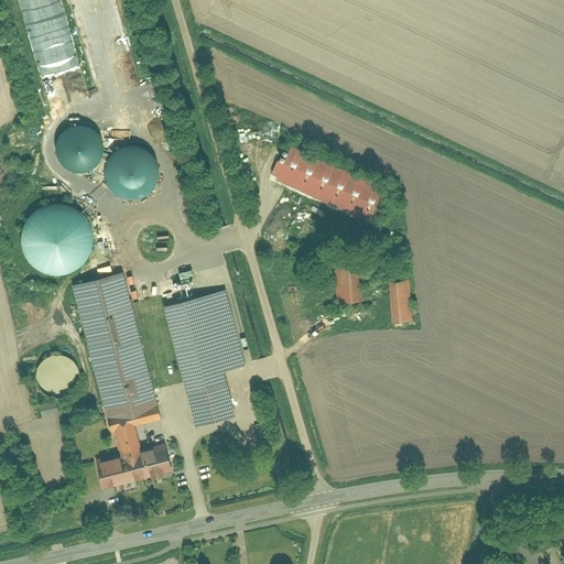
[(62,127),(56,132),(53,139),(51,147),(53,153),(56,160),(62,165),(68,169),(76,169),(84,167),(89,163),(94,158),(97,150),(97,142),(95,136),(90,130),(84,126),(76,123),(68,123),(62,127)]
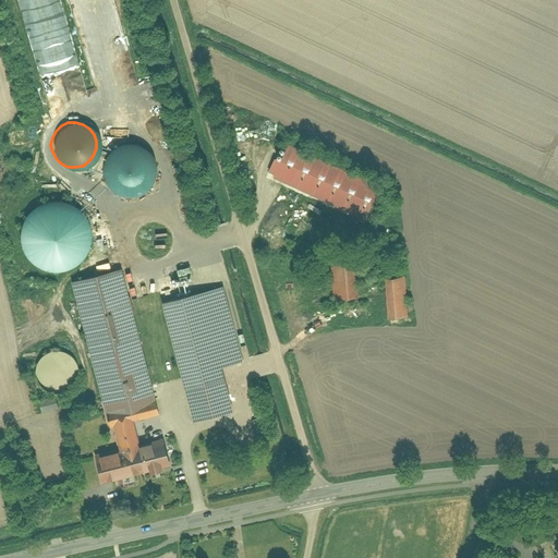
[(279,143),(264,178),(364,220),(379,185),(279,143)]
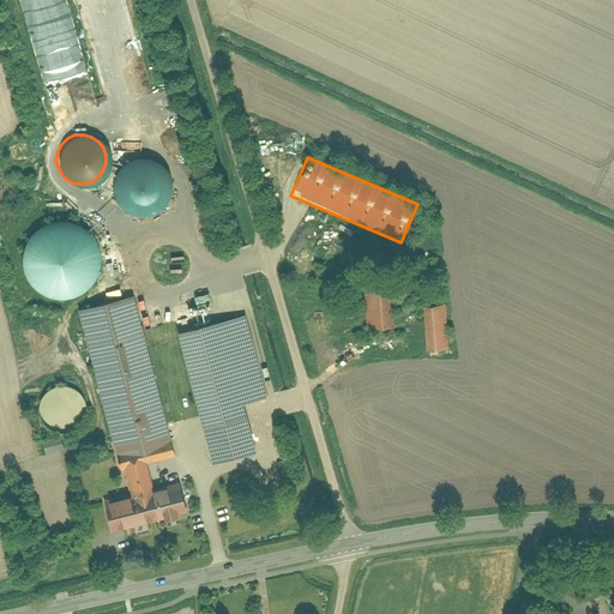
[(121,170),(115,176),(112,184),(110,192),(112,199),(115,206),(121,212),(130,216),(137,216),(145,215),(152,210),(157,204),(160,196),(160,187),(157,180),(152,174),(145,169),(138,167),(130,167),(121,170)]
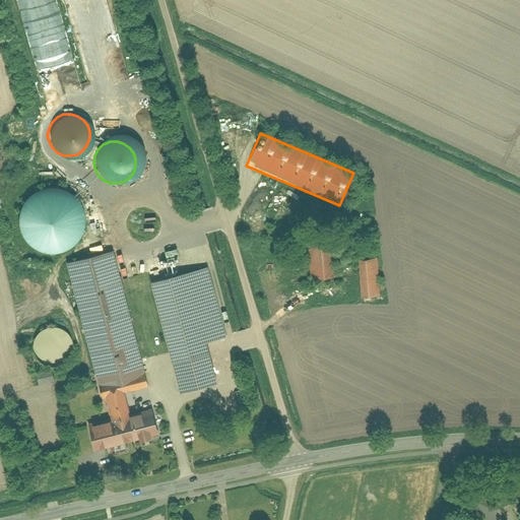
[(30,193),(22,200),(17,209),(15,219),(17,231),(22,241),(30,248),(41,253),(52,254),(63,251),(72,245),(79,235),(82,224),(81,213),(77,203),(70,195),(61,190),(51,187),(40,188),(30,193)]
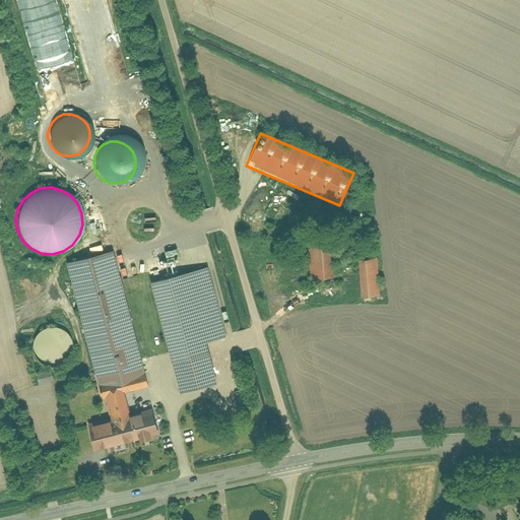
[(307,240),(307,274),(333,274),(333,240),(307,240)]
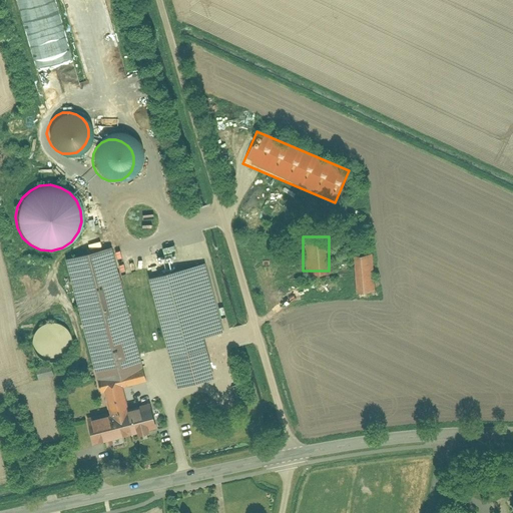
[(108,248),(64,262),(107,413),(81,420),(88,444),(152,426),(145,403),(124,408),(119,391),(146,383),(108,248)]
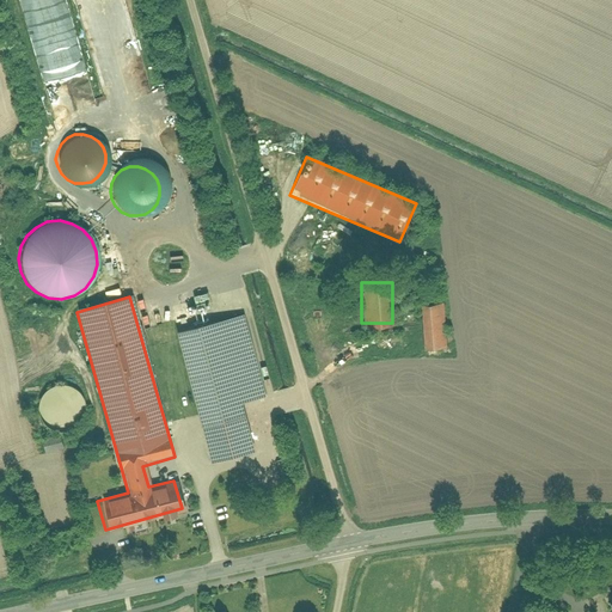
[(417,307),(418,349),(445,348),(444,306),(417,307)]
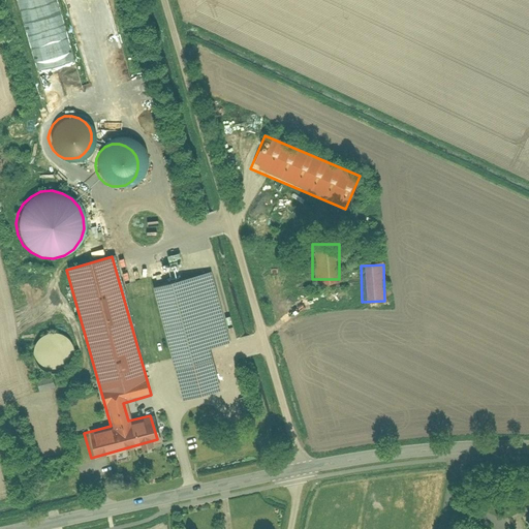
[(208,273),(149,289),(173,372),(208,362),(205,350),(227,343),(208,273)]
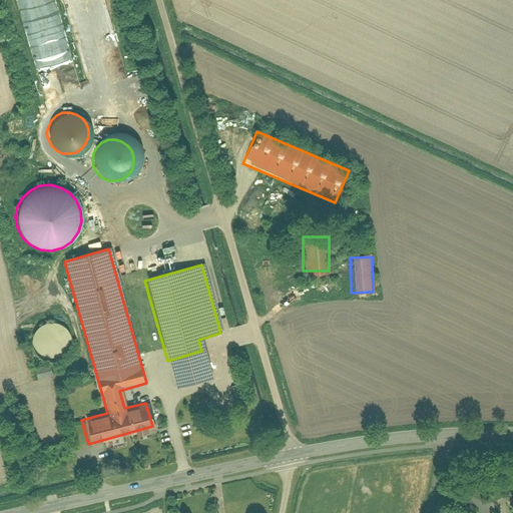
[(39,326),(34,330),(31,336),(29,343),(31,350),(34,356),(39,361),(45,363),(52,364),(58,362),(64,358),(68,353),(71,347),(71,340),(69,334),(65,328),(59,324),(52,322),(45,323),(39,326)]
